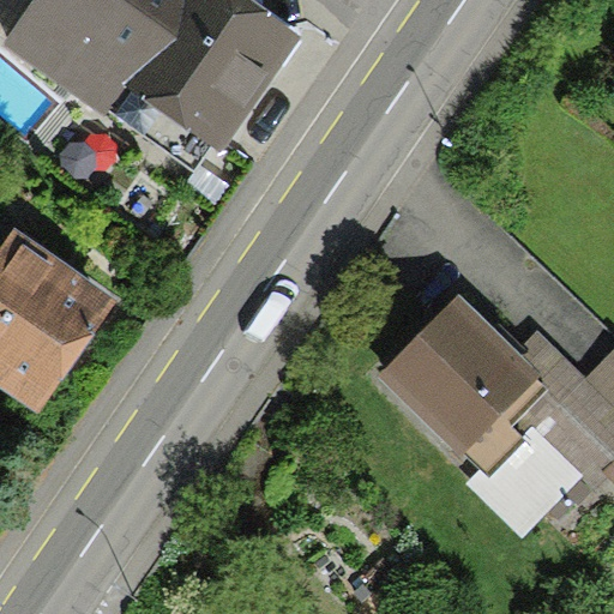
[(0,0),(0,32),(7,38),(35,0),(0,0)]
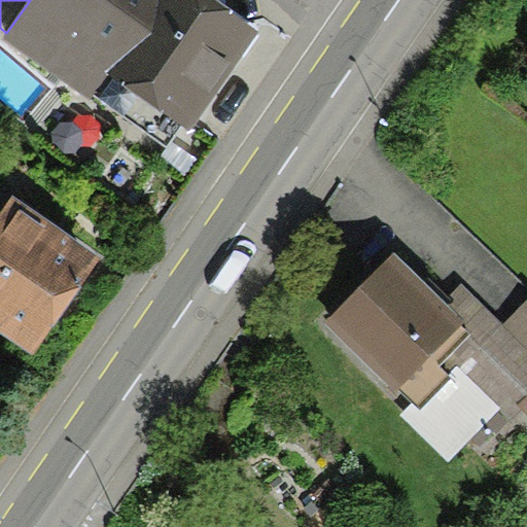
[(182,127),(189,131),(259,31),(215,0),(30,0),(6,33),(3,39),(94,103),(97,99),(112,77),(182,127)]
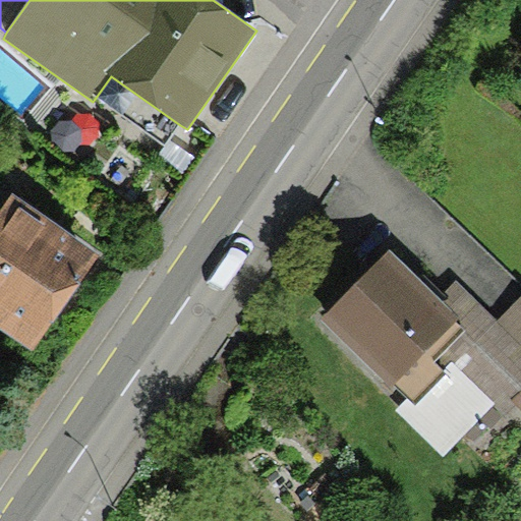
[(180,125),(111,76),(96,98),(164,148),(171,138),(180,125)]
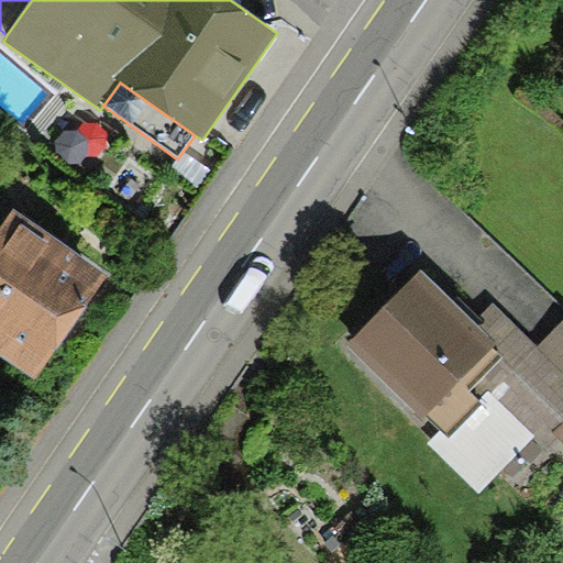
[(211,169),(185,150),(177,159),(172,166),(198,186),(211,169)]
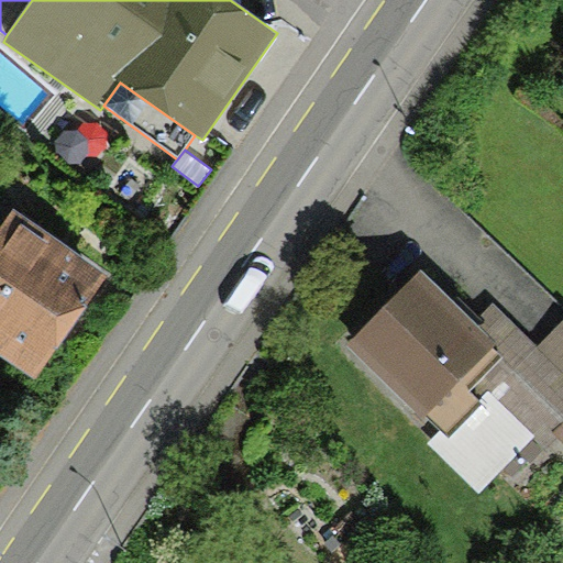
[(40,384),(78,340),(15,245),(0,265),(0,361),(34,388),(37,383),(40,384)]
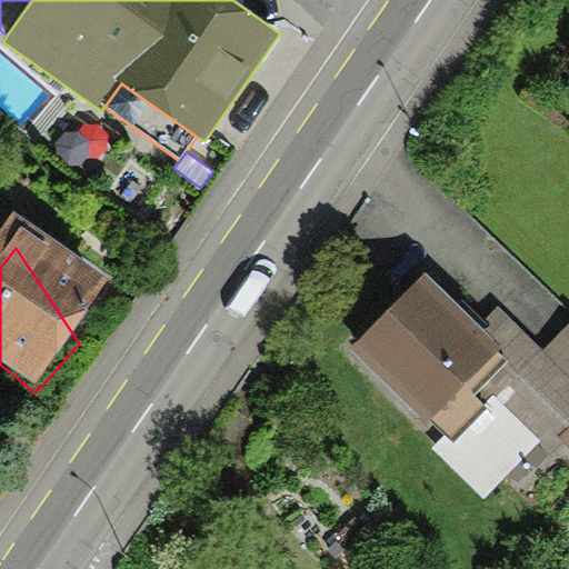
[(480,328),(425,273),(351,349),(427,423),(429,421),(455,445),(489,410),(485,406),(476,396),(508,362),(498,352),(501,349),(480,328)]
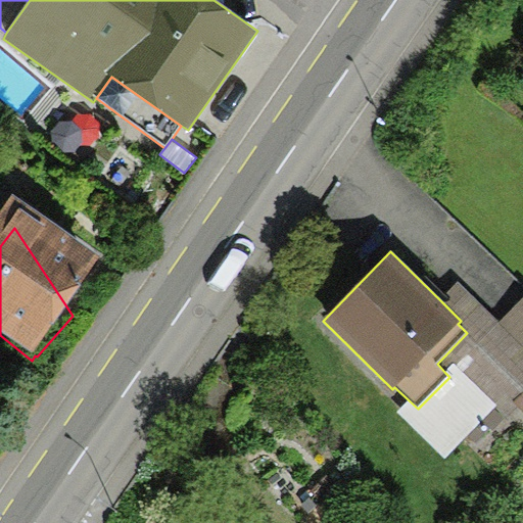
[(459,282),(441,301),(461,321),(458,324),(467,333),(437,364),(445,373),(455,364),(510,418),(520,408),(514,401),(522,392),(522,298),(500,323),(459,282)]
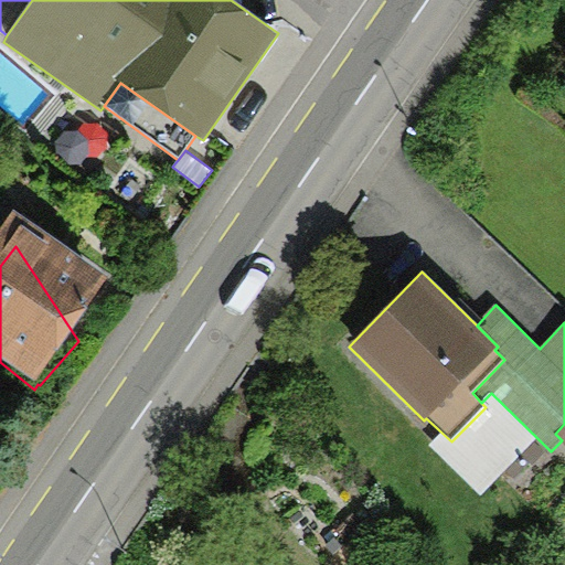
[(564,424),(555,434),(562,440),(564,444),(564,424)]
